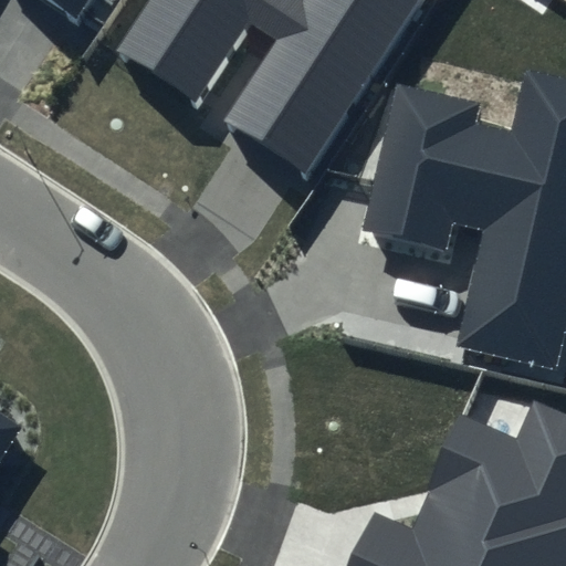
[(50,0),(74,16),(84,0),(50,0)]
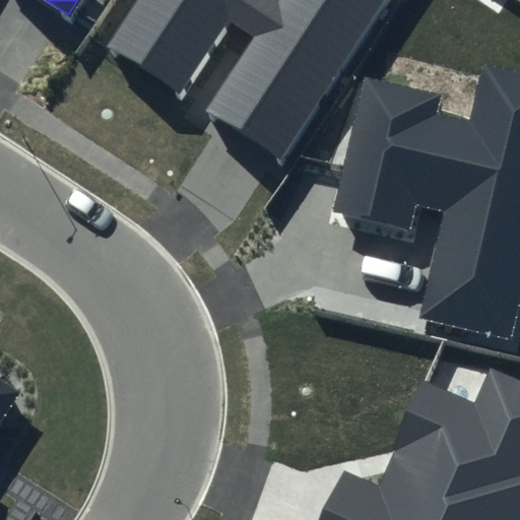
[(138,0),(107,49),(183,99),(233,23),(254,39),(205,112),(283,163),(390,0),(138,0)]
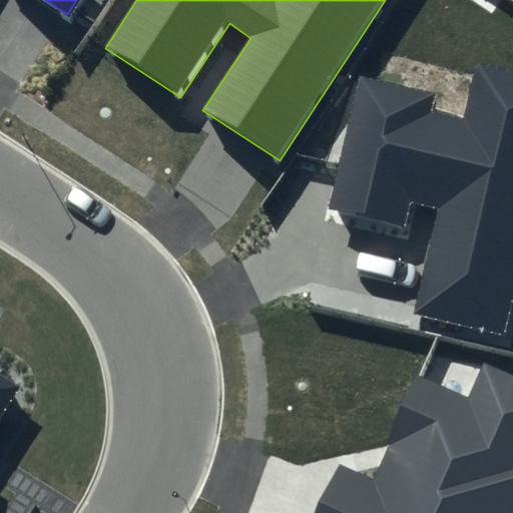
[(434,93),(358,76),(327,212),(406,229),(413,202),(438,208),(415,311),(501,331),(512,279),(512,74),(476,67),(464,119),(430,111),(434,93)]
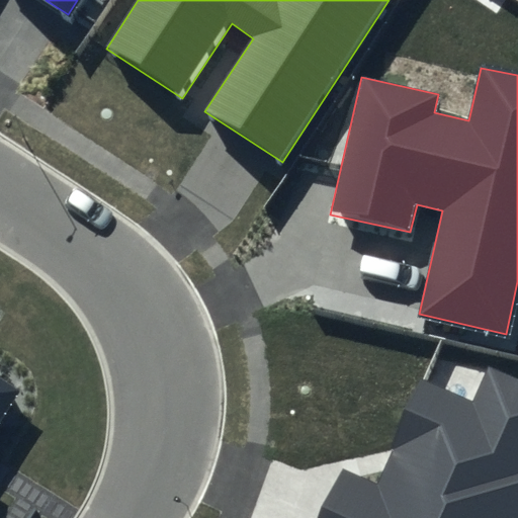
[(517,517),(517,381),(487,368),(472,401),(420,377),(374,479),(342,464),(318,517),(517,517)]
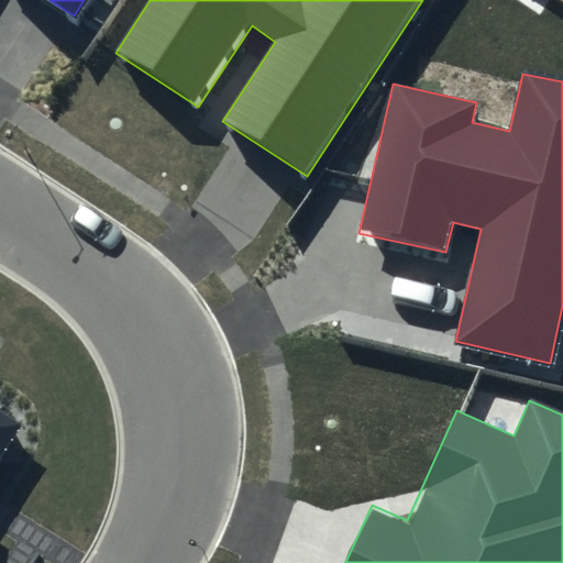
[(0,454),(19,426),(0,412),(0,454)]
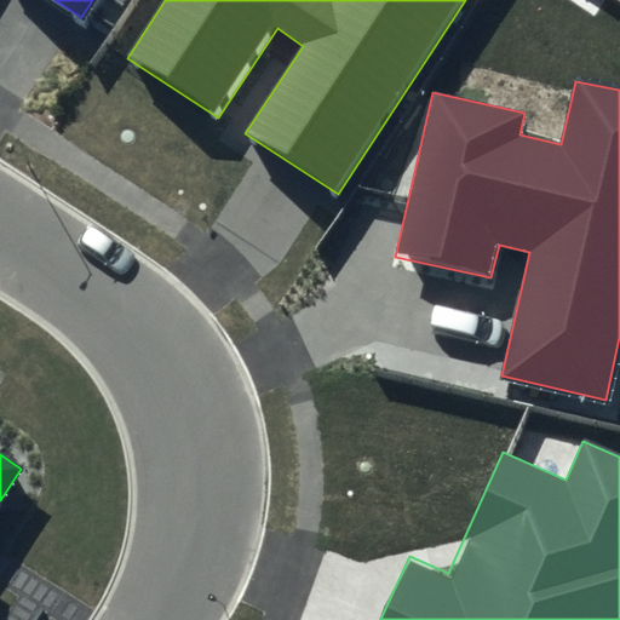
All buildings are outlined.
